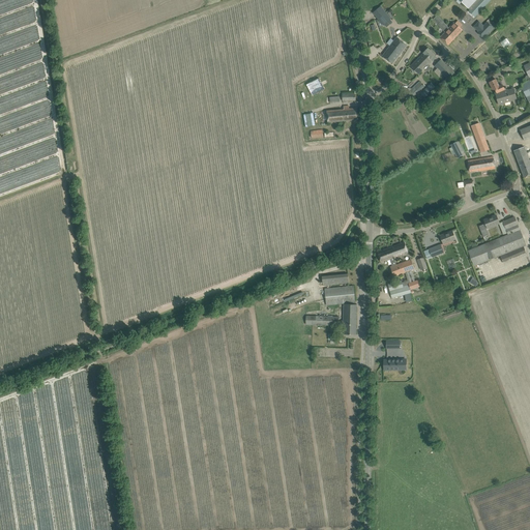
[(455,0),(460,3),(462,1),(470,9),(476,16),(491,0),(455,0)]
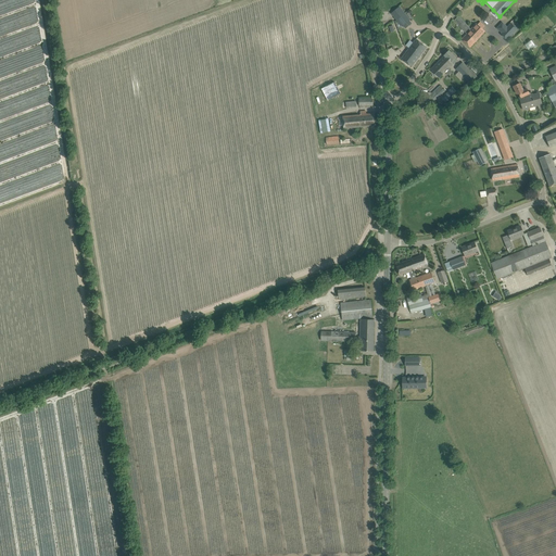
[(396,20),(405,13),(400,7),(391,13),(396,20)]
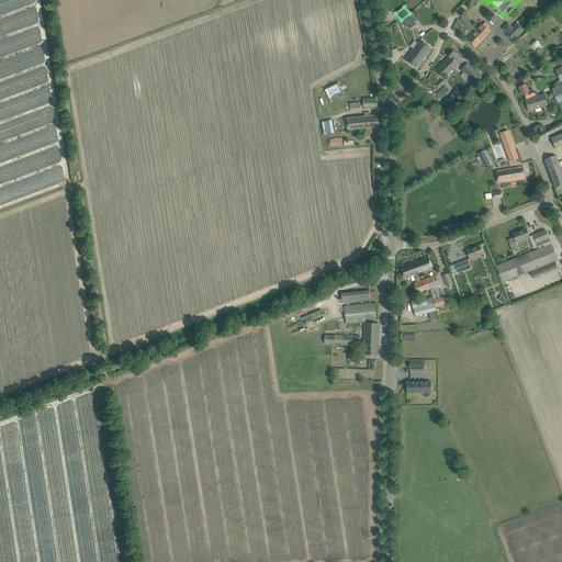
[(407,27),(415,20),(409,13),(401,20),(407,27)]
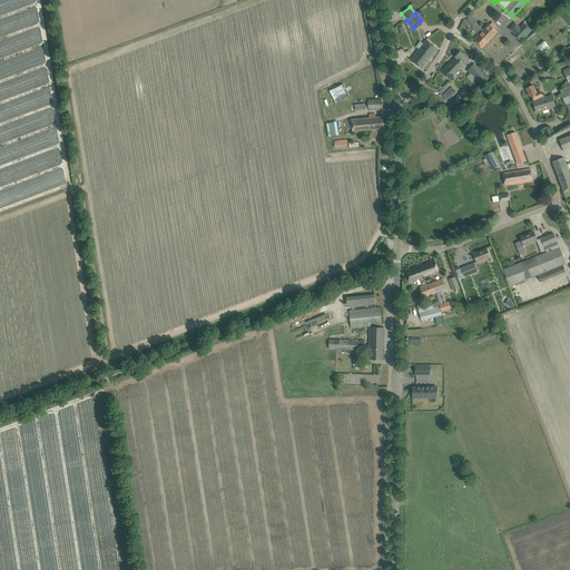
[(479,26),(475,21),(471,26),(479,35),(473,40),(482,49),(487,45),(488,42),(480,36),(481,35),(479,33),(483,30),(480,26),(479,26)]
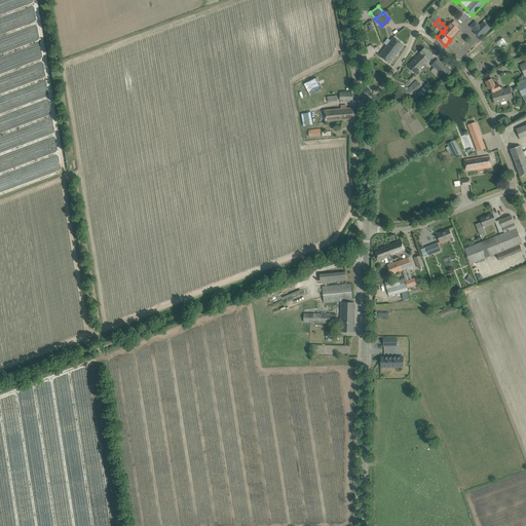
[(443,33),(450,39),(459,30),(456,27),(459,25),(454,21),(452,23),(451,22),(446,28),(442,31),(444,32),(443,33)]
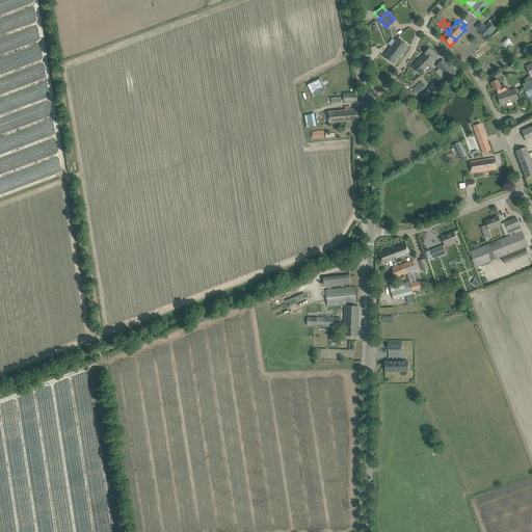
[(481,31),(480,32),(485,37),(495,28),(489,23),(486,26),(481,31)]
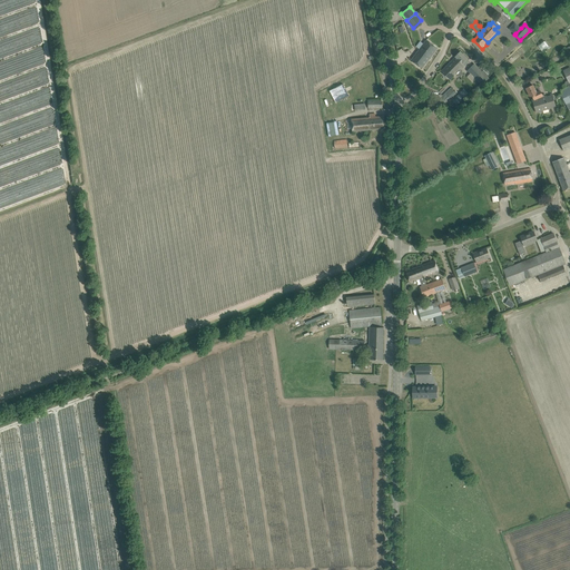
[(419,50),(430,59),(438,49),(426,40),(419,50)]
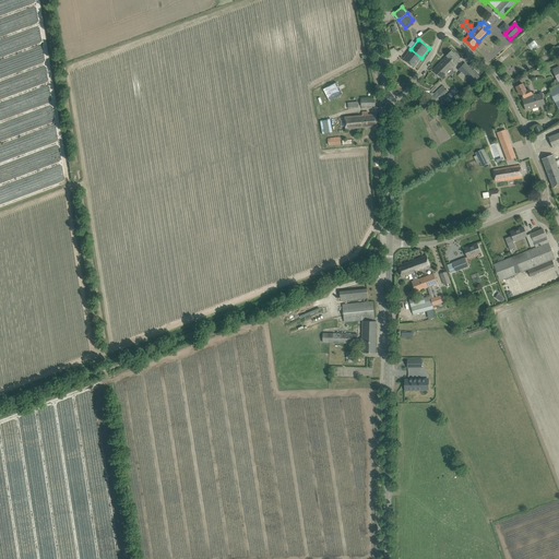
[(532,50),(539,45),(535,39),(527,45),(532,50)]
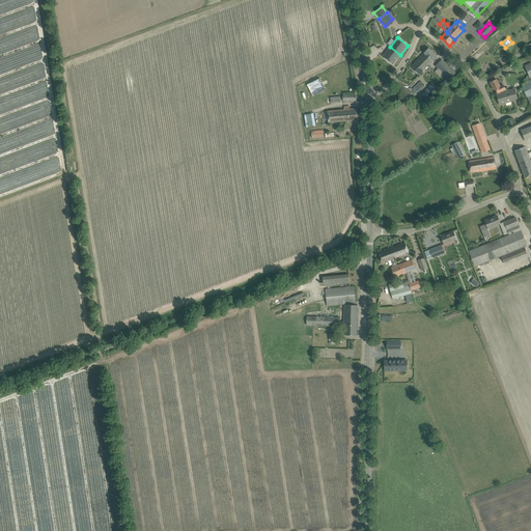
[(393,64),(400,55),(390,47),(383,56),(393,64)]
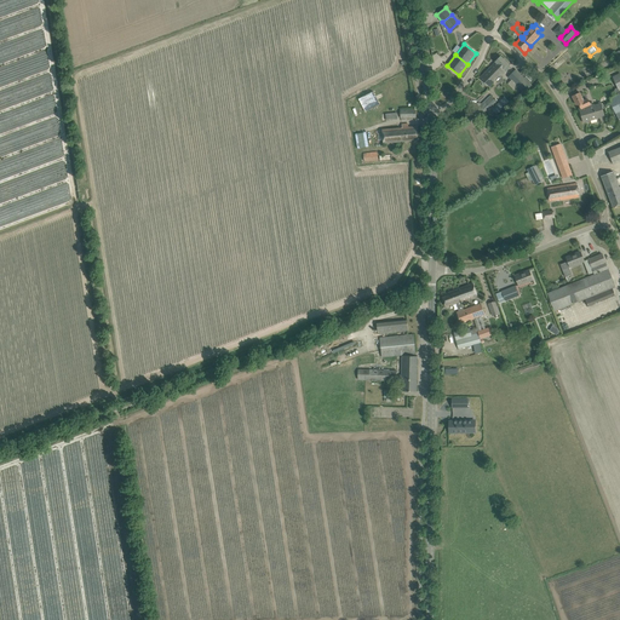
[(506,72),(506,70),(511,67),(501,57),(495,62),(492,67),(500,75),(505,70),(506,72)]
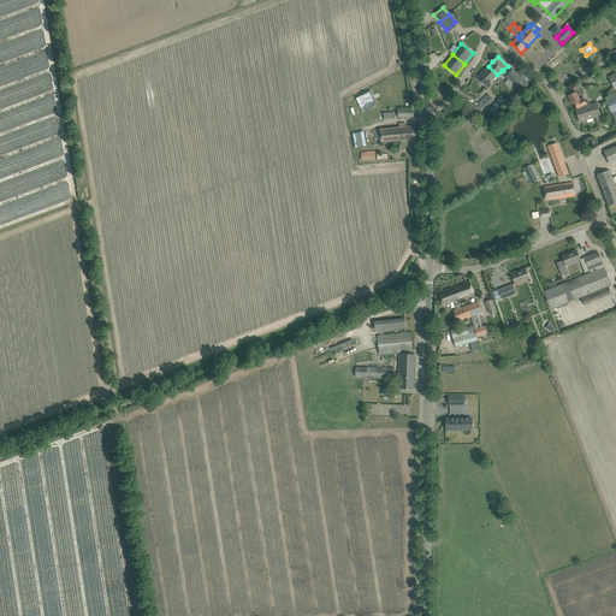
[(501,78),(497,75),(489,66),(477,77),(486,87),(493,80),(496,82),(501,78)]
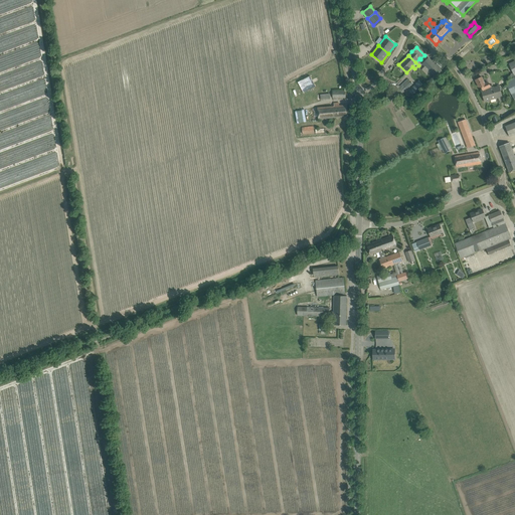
[(436,76),(438,74),(442,70),(428,58),(422,63),(425,66),(422,69),(425,72),(428,69),(436,76)]
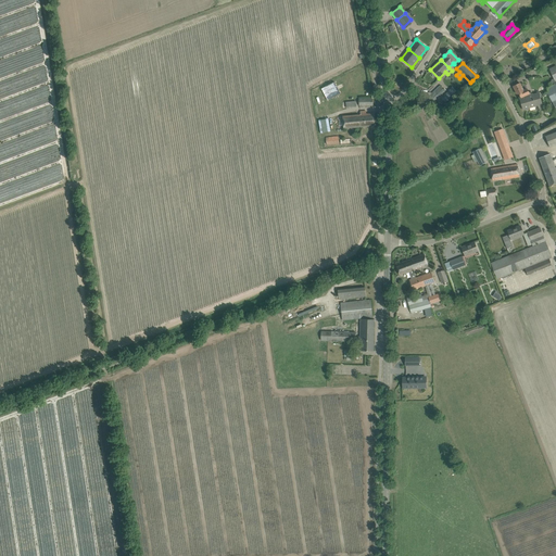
[(341,93),(335,83),(335,81),(321,88),(321,89),(327,101),(341,93)]
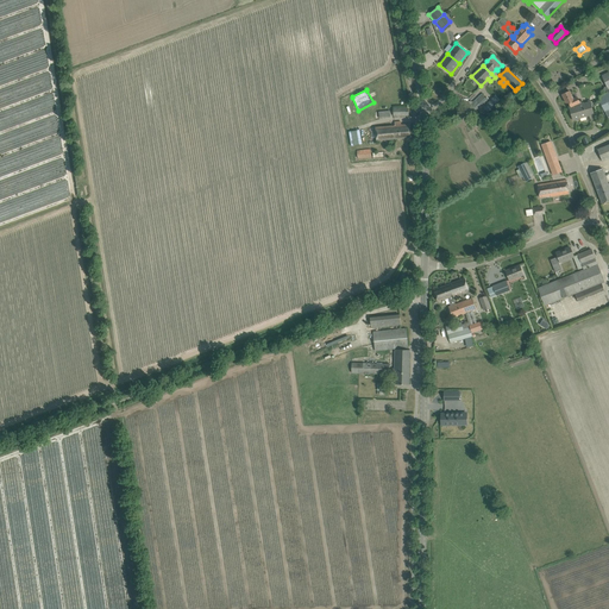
[(571,107),(583,104),(582,101),(575,102),(573,100),(570,92),(563,95),(566,104),(569,102),(571,107)]
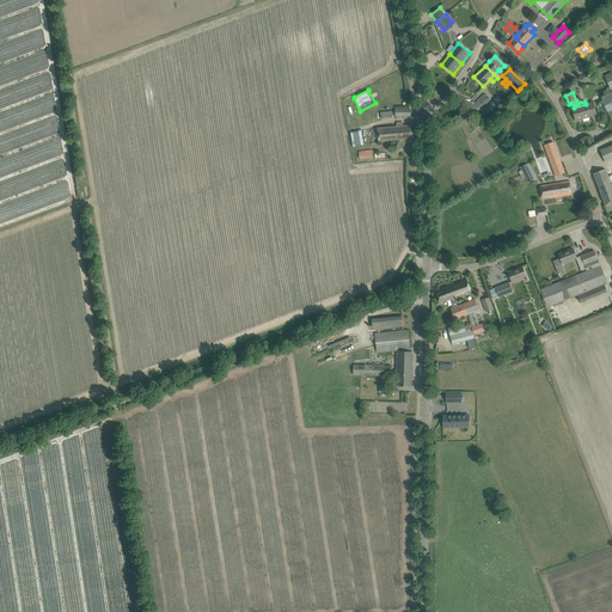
[(604,101),(599,103),(600,105),(604,104),(611,121),(611,93),(603,98),(604,101)]
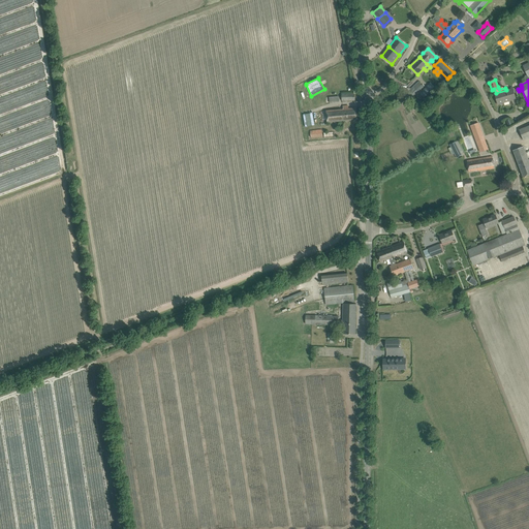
[(425,86),(424,85),(419,82),(402,97),(407,102),(425,86)]
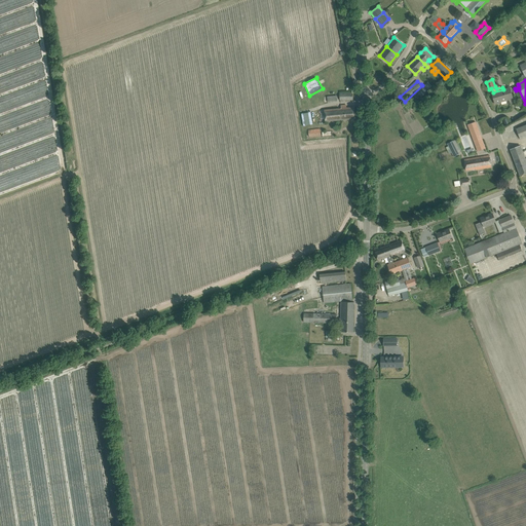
[(426,96),(435,88),(428,82),(420,89),(426,96)]
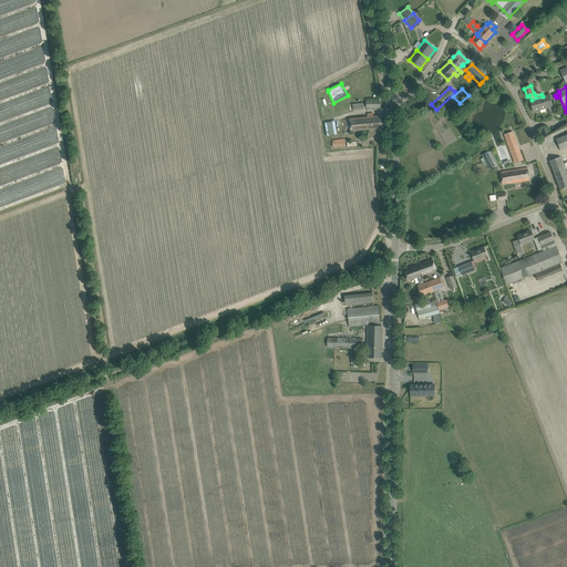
[(534,112),(539,111),(553,106),(549,94),(543,96),(532,100),(531,101),(534,112)]
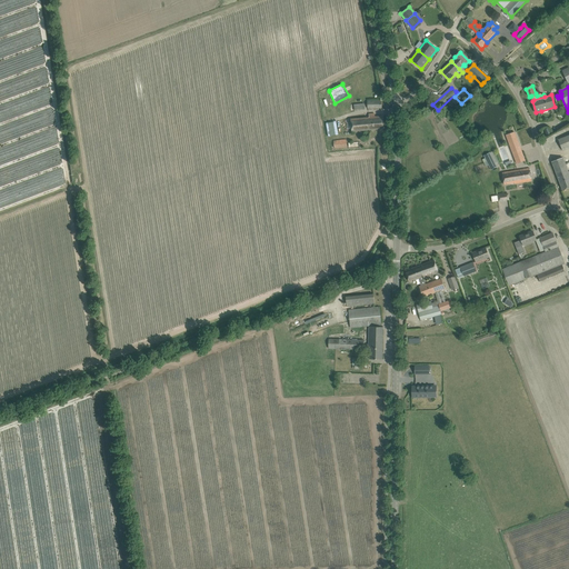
[(352,131),(379,129),(385,129),(383,117),(375,117),(375,113),(369,115),(369,117),(350,119),(351,120),(347,120),(347,129),(351,129),(352,131)]
